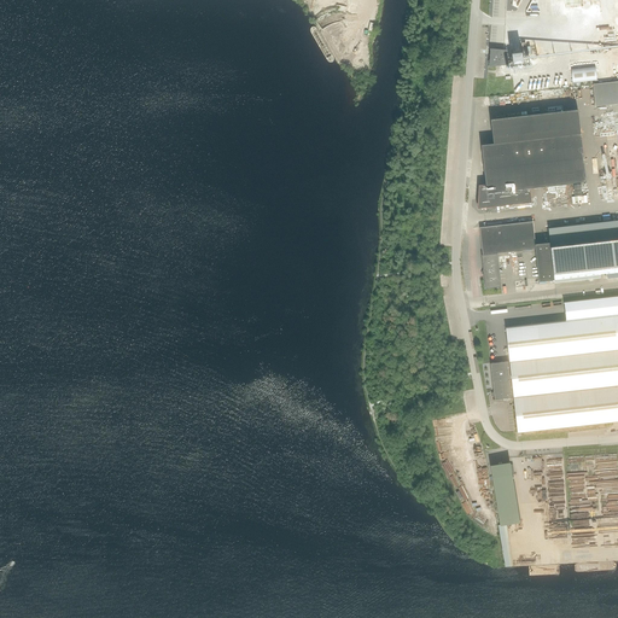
[(506,59),(505,51),(493,50),(493,56),(491,56),(490,56),(490,60),(490,66),(508,65),(507,59),(506,59)]
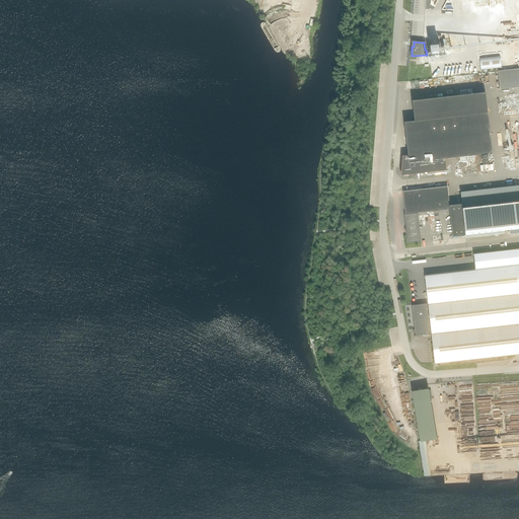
[(489,69),(509,66),(508,55),(488,58),(489,69)]
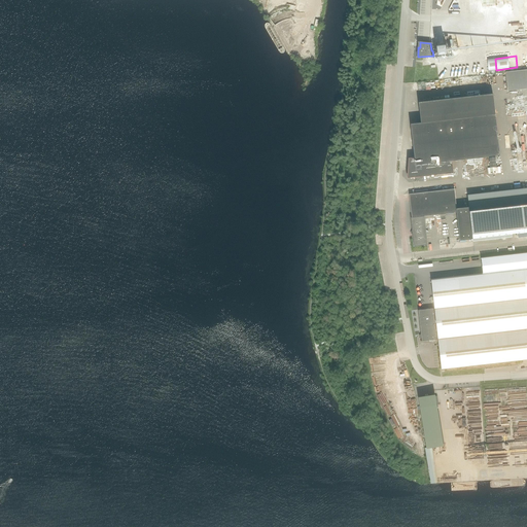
[(507,91),(526,89),(526,69),(505,72),(507,91)]
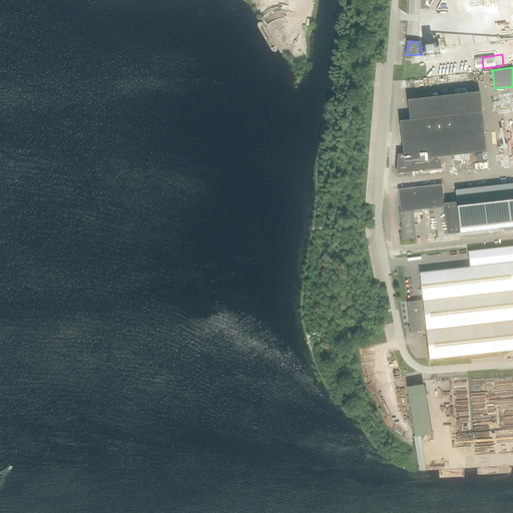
[(408,93),(409,96),(426,95),(426,89),(428,89),(427,85),(422,85),(422,91),(416,92),(408,93)]
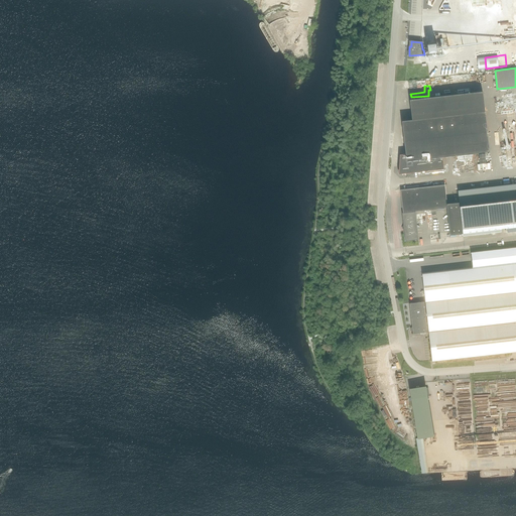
[(486,127),(487,127),(483,91),(410,100),(412,120),(402,121),(406,154),(400,154),(399,170),(402,173),(443,168),(442,157),(490,151),(488,135),(487,135),(486,127)]
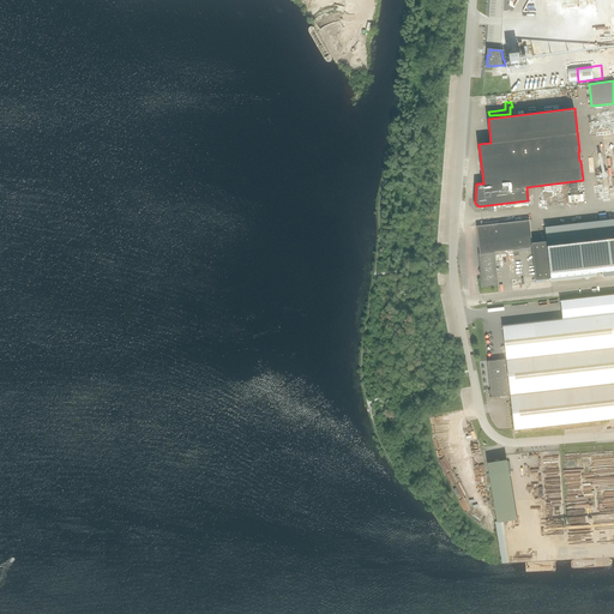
[(596,272),(613,270),(613,218),(545,227),(547,241),(533,242),(529,220),(476,226),(480,253),(479,253),(482,287),(498,286),(494,252),(533,247),(536,280),(551,278),(552,282),(597,276),(596,272)]
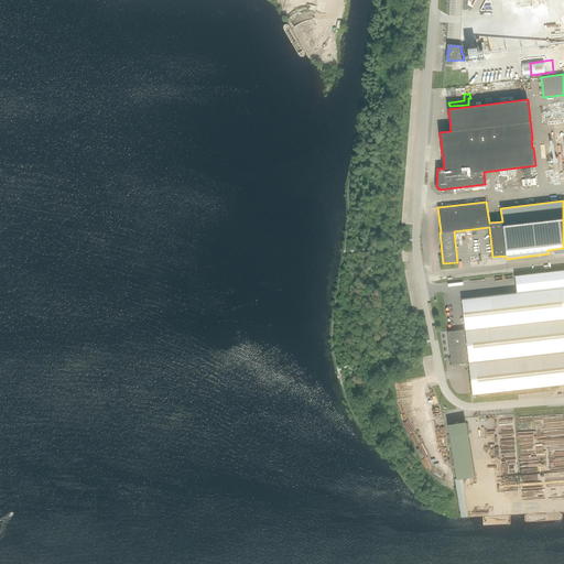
[(452,365),(468,362),(467,355),(468,355),(473,394),(563,384),(563,270),(514,277),(517,292),(462,299),(465,329),(467,351),(466,351),(464,329),(447,332),(452,365)]
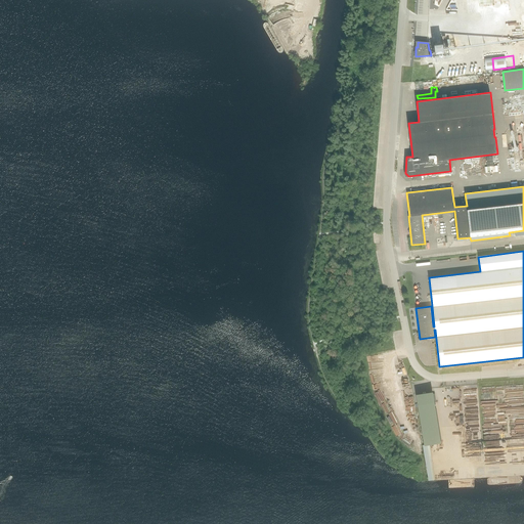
[(432,392),(417,394),(425,445),(440,442),(432,392)]
